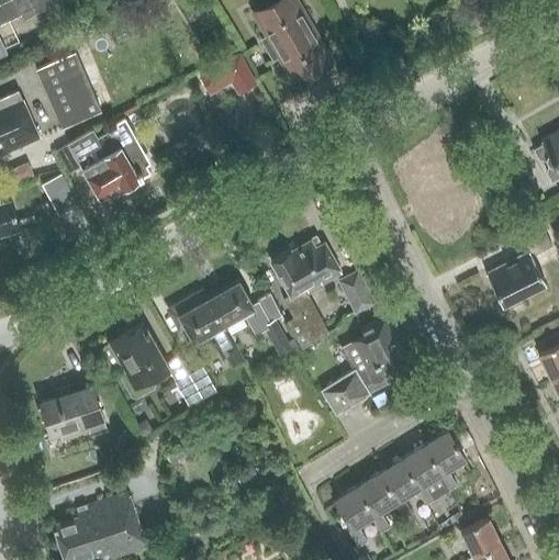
[(10,0),(0,6),(0,26),(10,21),(23,13),(26,19),(53,4),(49,0),(10,0)]
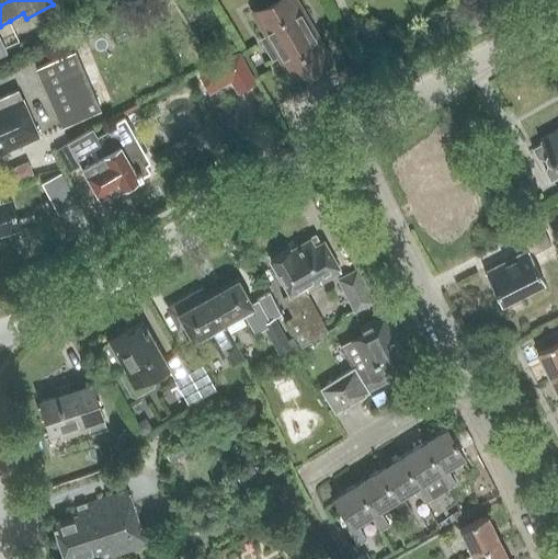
[(294,0),(282,0),(257,15),(270,37),(262,42),(274,61),(281,57),(295,80),(307,73),(310,80),(321,73),(318,67),(329,60),(294,0)]
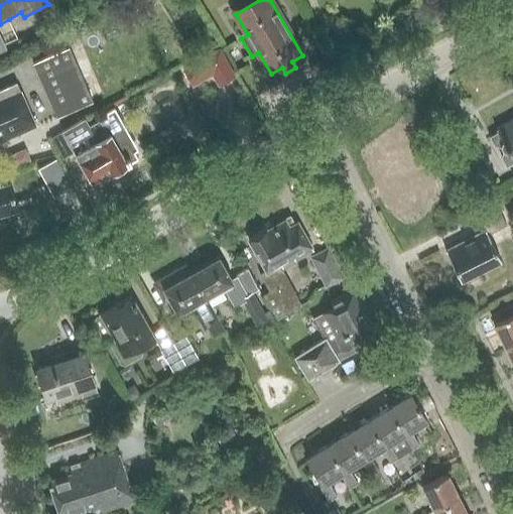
[(18,39),(9,19),(0,24),(0,50),(5,48),(4,45),(18,39)]
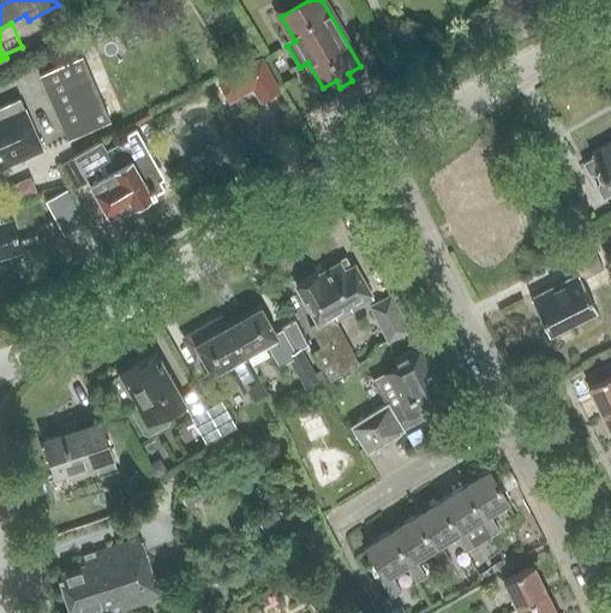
[(40,75),(69,140),(112,120),(83,55),(40,75)]
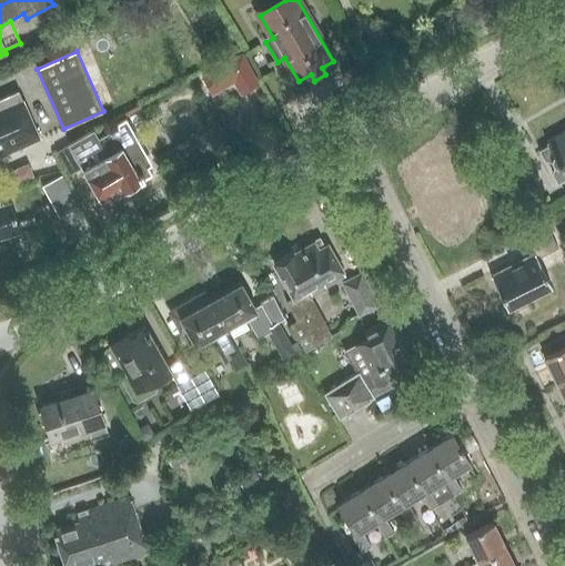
[(245,54),(204,78),(215,97),(238,86),(243,97),(263,86),(245,54)]
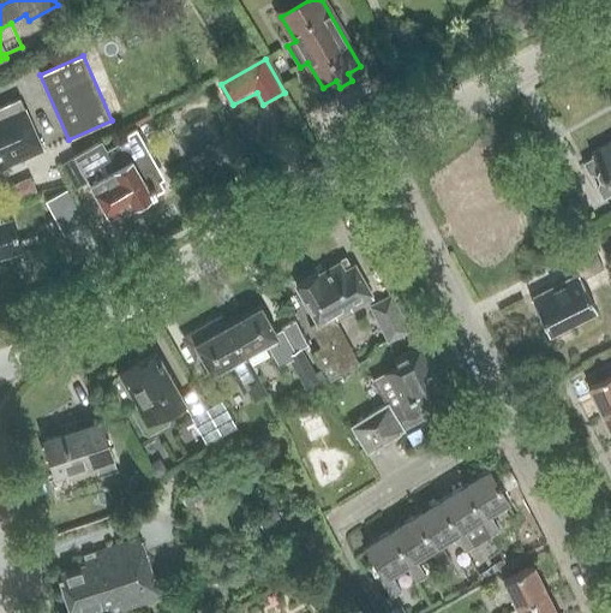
[(0,108),(0,170),(41,153),(18,101),(0,108)]
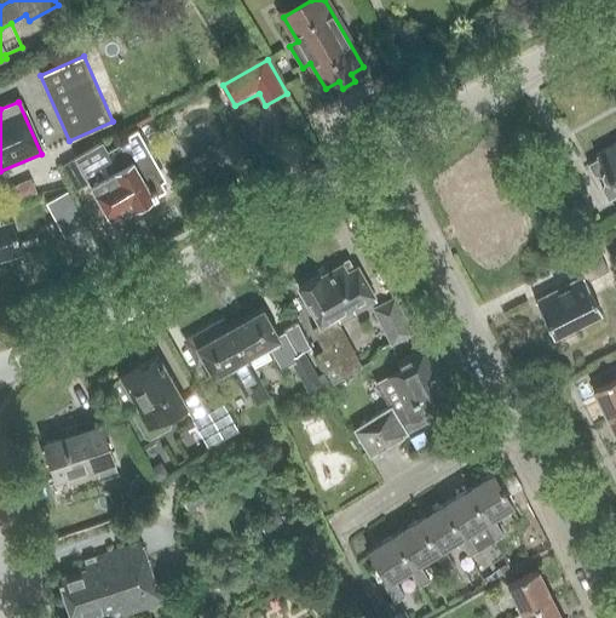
[(78,158),(63,166),(79,192),(92,184),(111,219),(136,206),(137,209),(139,207),(144,209),(155,204),(155,198),(168,190),(171,189),(166,182),(170,179),(140,127),(130,133),(133,139),(109,153),(104,143),(78,158)]
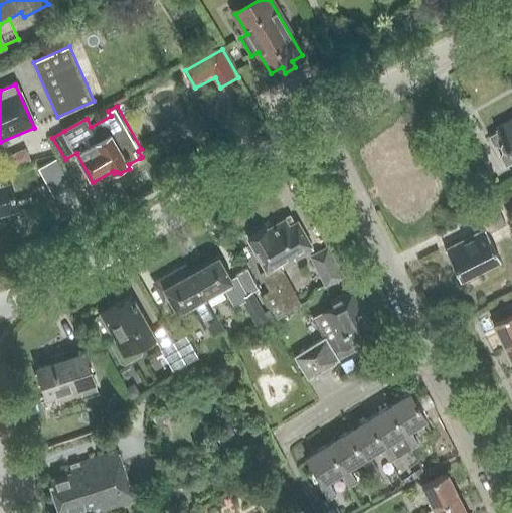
[(511,122),(497,131),(499,134),(491,138),(496,146),(502,147),(504,152),(503,159),(508,168),(511,165),(511,122)]
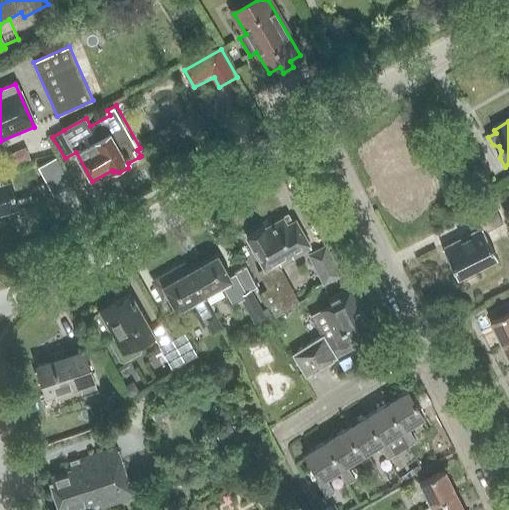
[(57,160),(39,169),(49,188),(67,179),(57,160)]
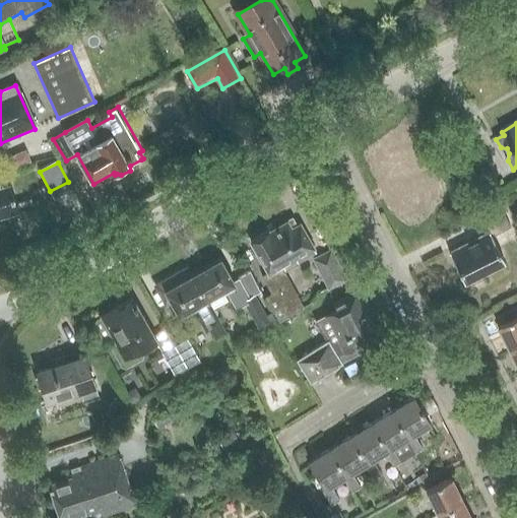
[(11,186),(0,189),(0,214),(9,212),(10,218),(38,210),(34,198),(16,203),(11,186)]
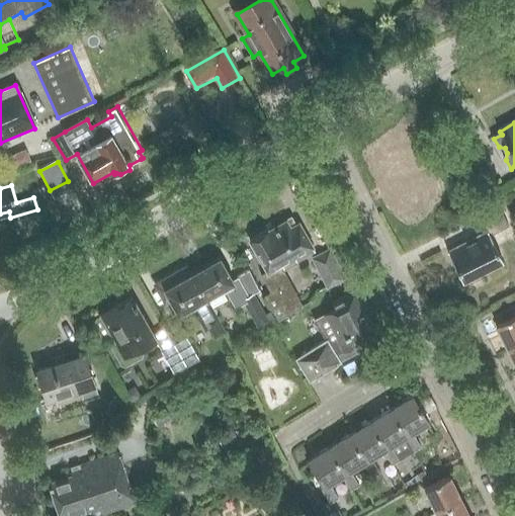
[(488,233),(449,252),(464,282),(466,280),(468,285),(484,278),(482,273),(504,262),(492,237),(511,228),(502,210),(482,221),(488,233)]
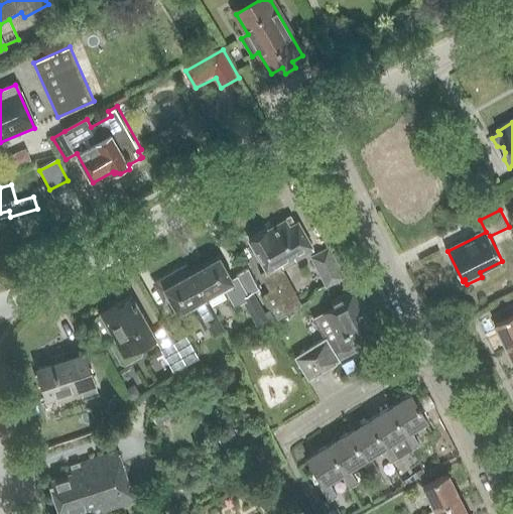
[(264,297),(276,318),(299,305),(280,270),(313,251),(298,225),(290,230),(286,223),(283,224),(282,222),(272,227),(274,230),(268,233),(266,230),(249,240),(265,270),(259,274),(270,293),(264,297)]
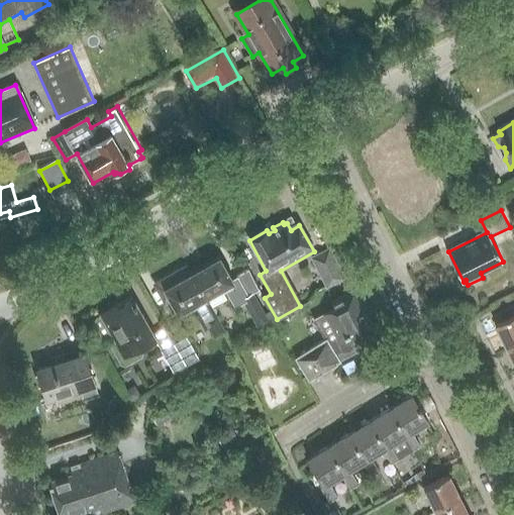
[(345,279),(330,249),(313,258),(328,287),(345,279)]
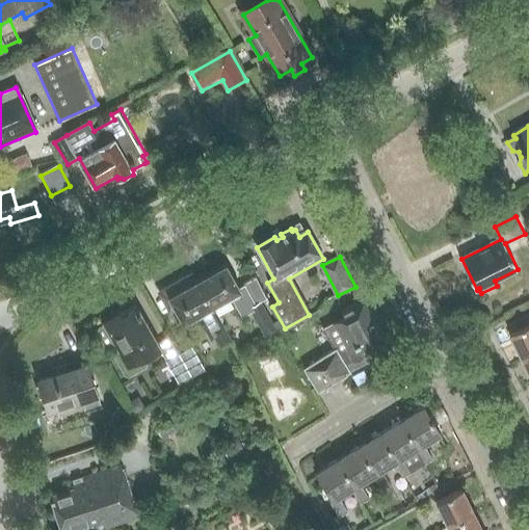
[(227,266),(199,282),(213,309),(233,297),(244,317),(253,313),(267,338),(278,332),(261,303),(257,306),(245,286),(240,289),(227,266)]
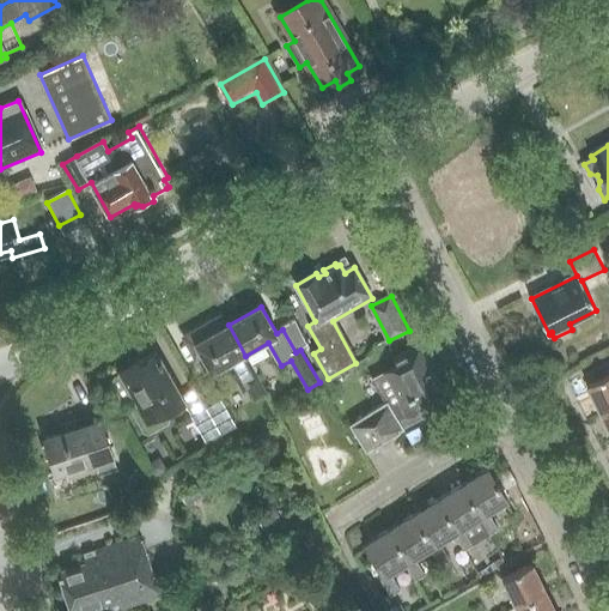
[(214,333),(211,325),(190,336),(213,374),(229,366),(245,395),(250,392),(256,401),(268,395),(245,356),(229,325),(214,333)]
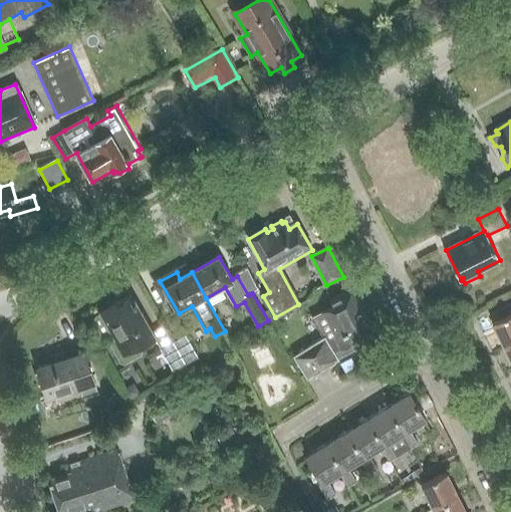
[(309,379),(339,361),(356,350),(378,339),(354,291),(332,303),(334,308),(314,319),(324,339),(295,356),(309,379)]
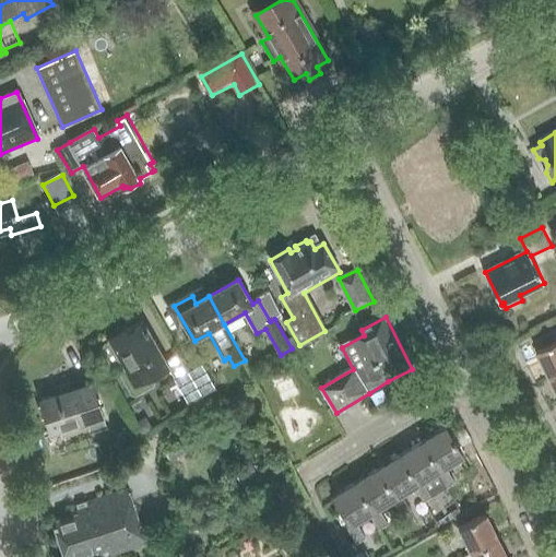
[(113,341),(105,345),(104,350),(110,363),(115,364),(122,359),(129,371),(121,376),(120,379),(130,398),(137,399),(155,389),(157,380),(163,378),(161,372),(168,368),(143,322),(111,340),(113,341)]
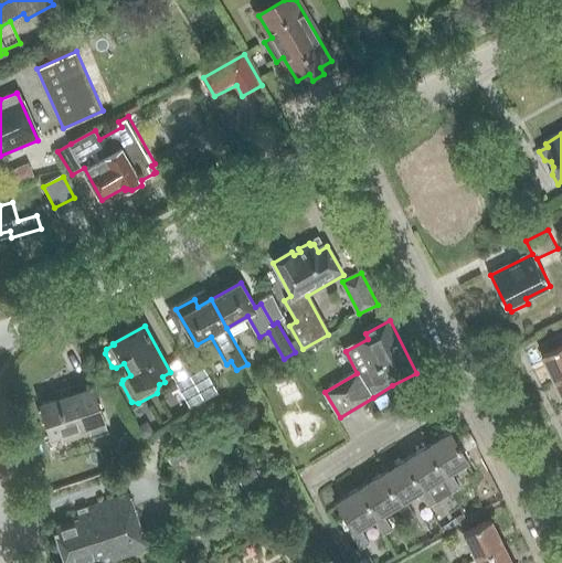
[(543,357),(557,384),(561,381),(561,337),(543,346),(548,354),(543,357)]
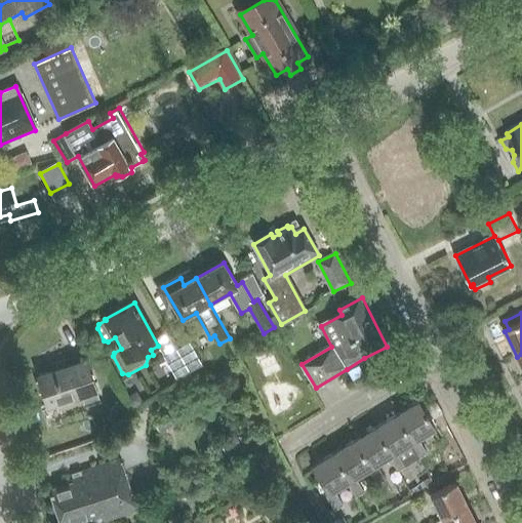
[(190,344),(176,350),(190,373),(203,366),(190,344)]
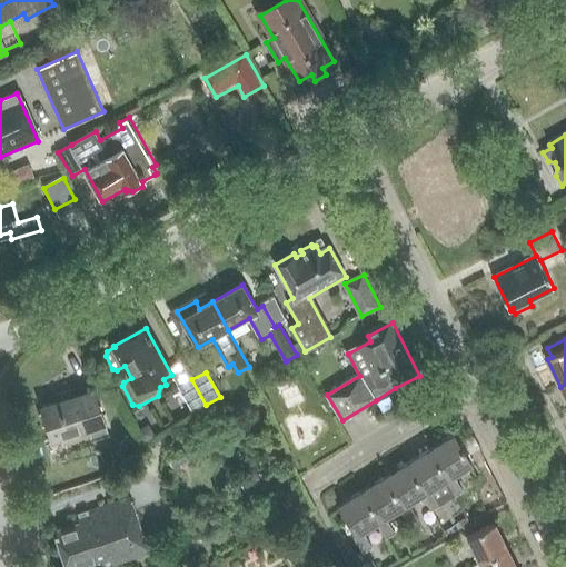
[(191,413),(206,405),(191,379),(178,387),(191,413)]
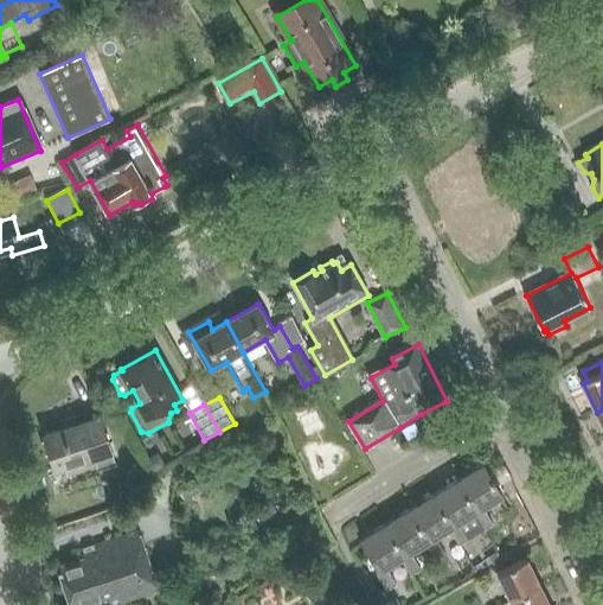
[(62,422),(63,428),(45,434),(57,469),(96,456),(100,469),(117,463),(100,409),(62,422)]
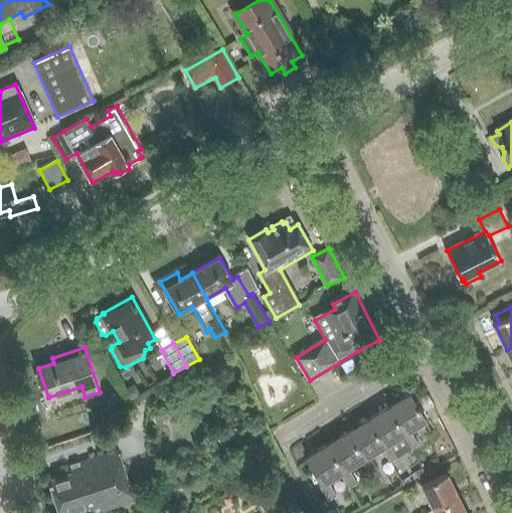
[(138,388),(132,387),(127,390),(133,400),(142,395),(138,388)]
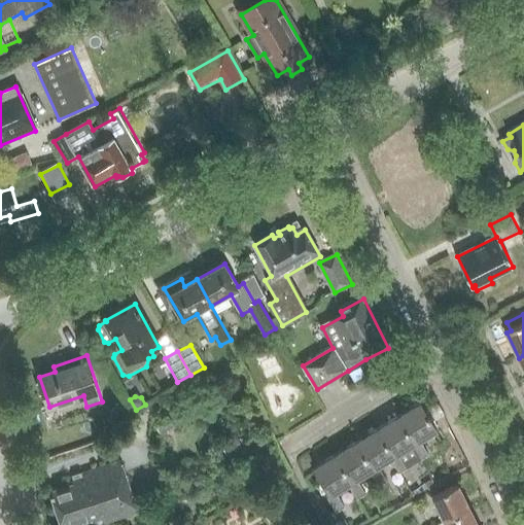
[(422,405),(397,419),(414,447),(422,460),(430,456),(422,442),(439,431),(422,405)]
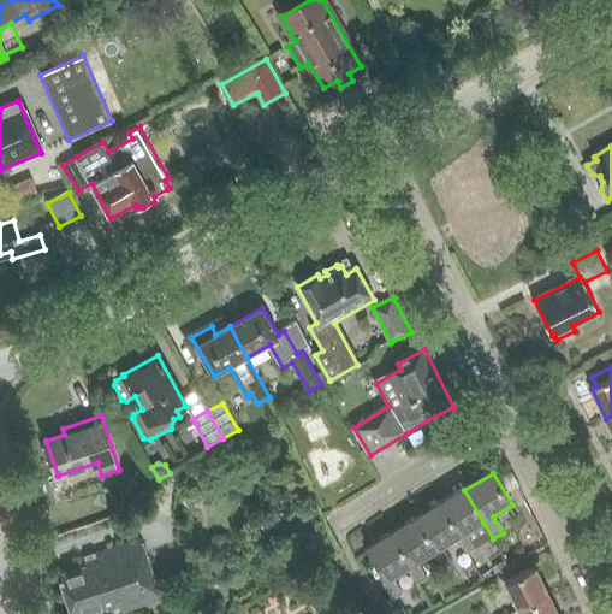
[(459,538),(469,554),(479,548),(468,531),(483,523),(464,490),(440,506),(459,538)]
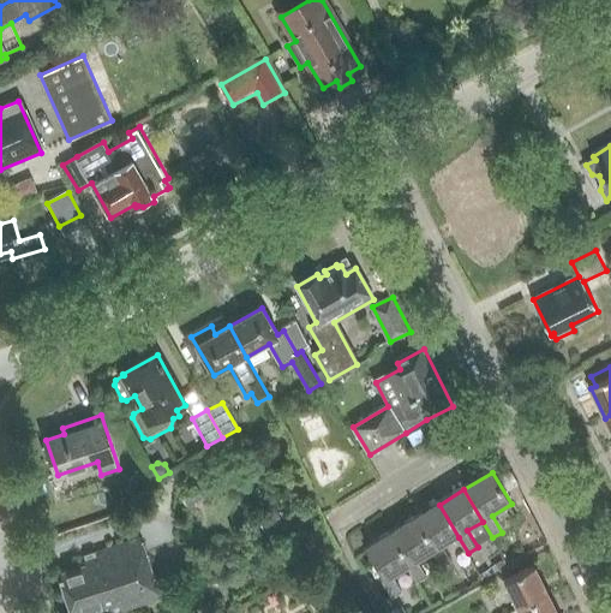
[(414,519),(433,552),(444,569),(453,563),(443,546),(459,537),(439,505),(414,519)]
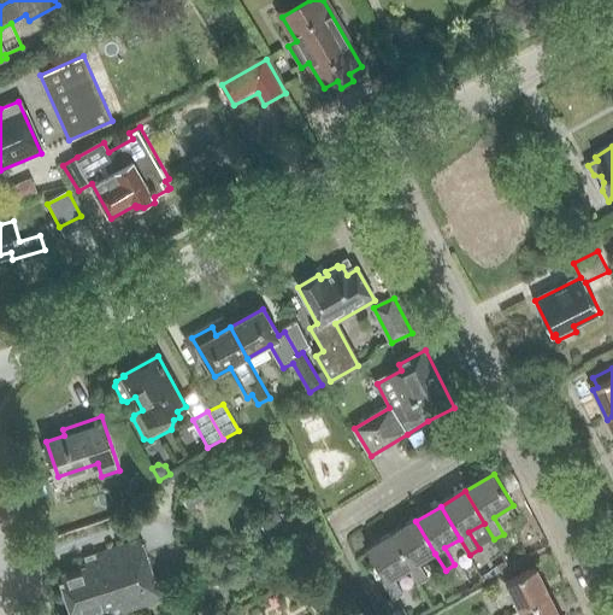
[(419,563),(435,554),(416,521),(390,537),(410,569),(420,585),(429,579),(419,563)]
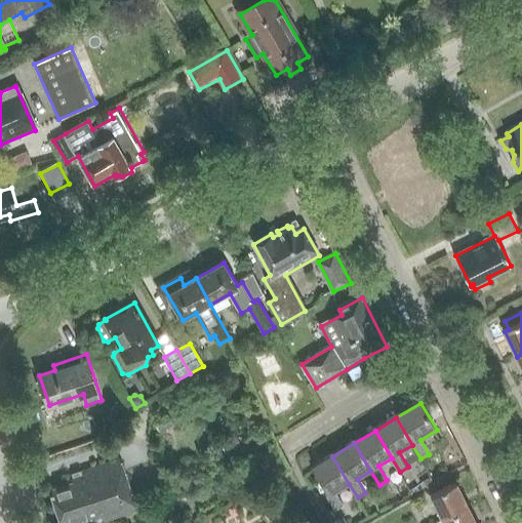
[(345,506),(336,491),(349,484),(332,456),(314,468),(330,493),(327,495),(336,511),(345,506)]
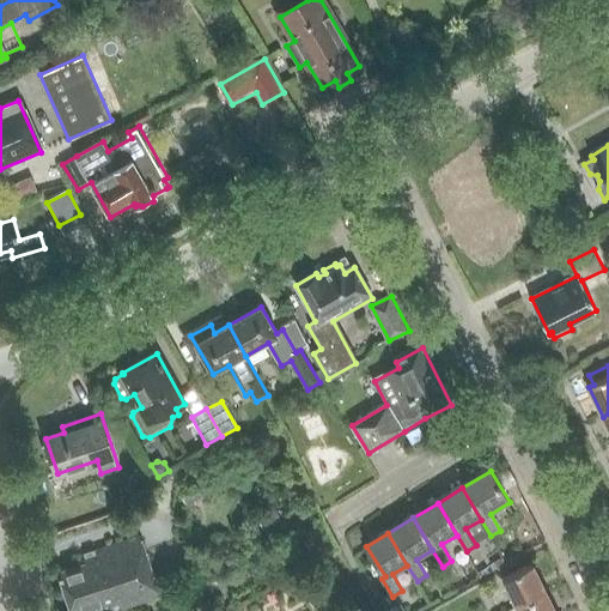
[(85,556),(87,564),(61,573),(72,610),(96,610),(102,609),(102,610),(120,610),(162,597),(142,538),(85,556)]
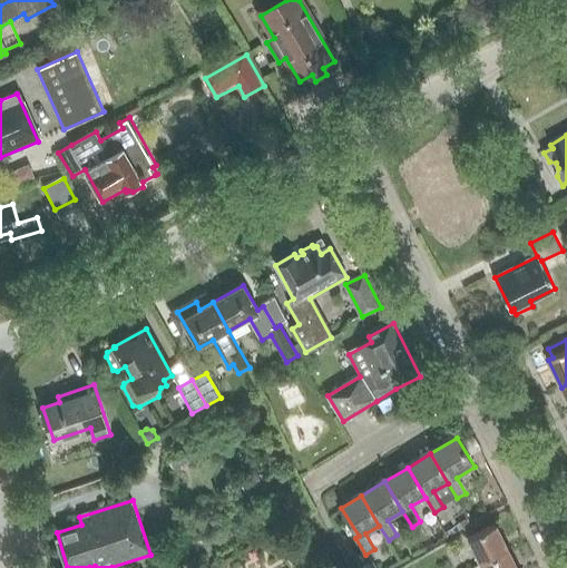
[(469,540),(481,567),(510,554),(497,526),(469,540)]
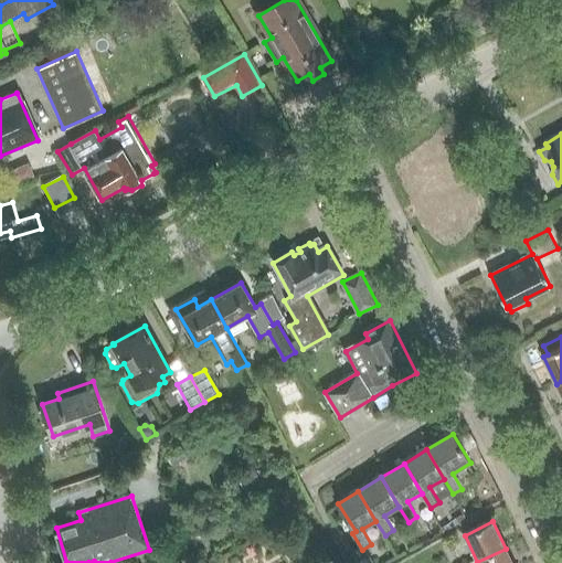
[(477,562),(512,562),(506,549),(477,562)]
